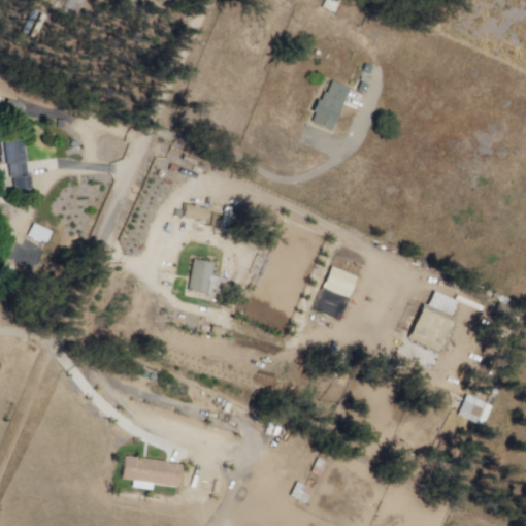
[(323,0),(322,6),(333,9),(335,0),(323,0)]
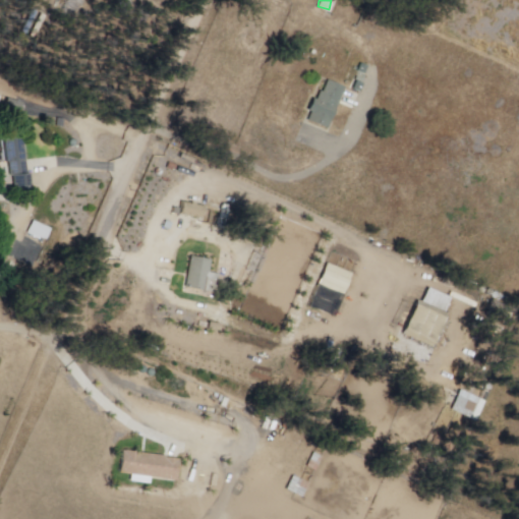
[(315,95),(320,97),(327,78),(345,85),(330,126),(311,120),(314,111),(310,109),(315,95)]
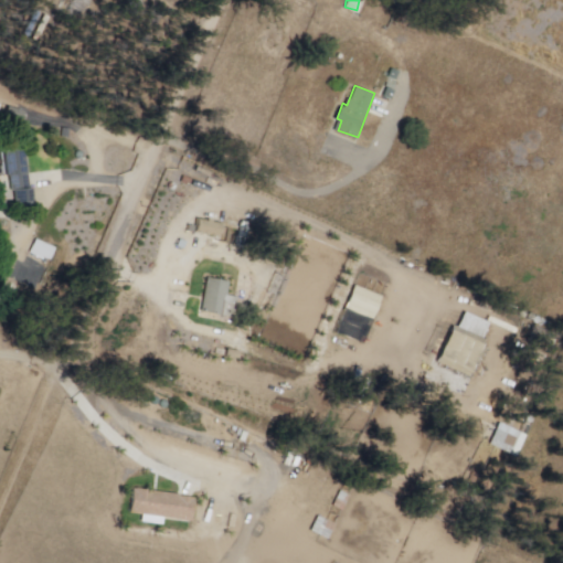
[(22,123),(25,112),(10,106),(7,118),(22,123)]
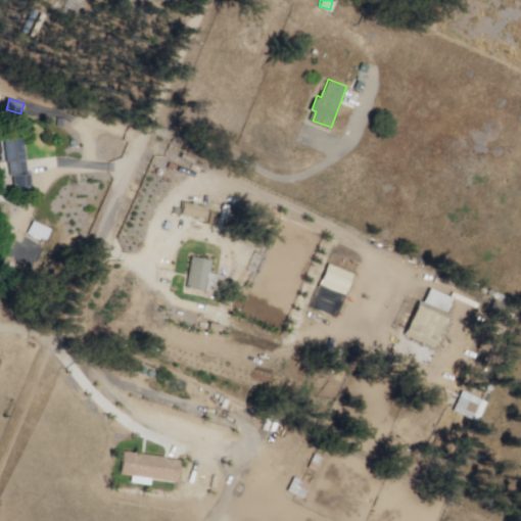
[(1,138),(21,137),(22,157),(27,157),(28,173),(32,172),(33,189),(16,190),(15,176),(11,177),(9,161),(2,161),(1,138)]
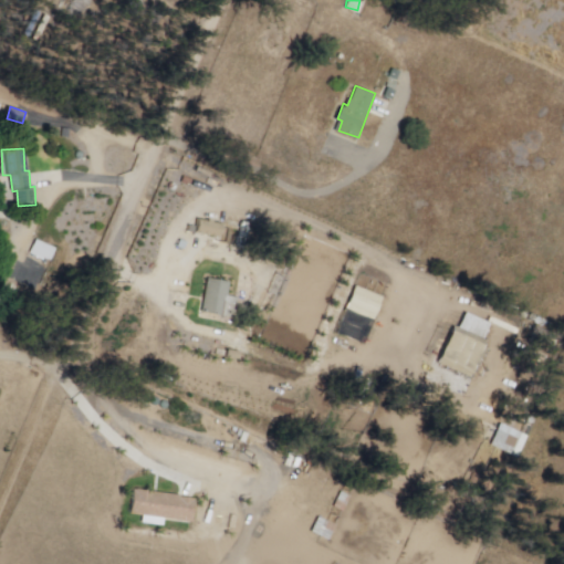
[(197,220),(220,222),(218,237),(196,235),(197,220)]
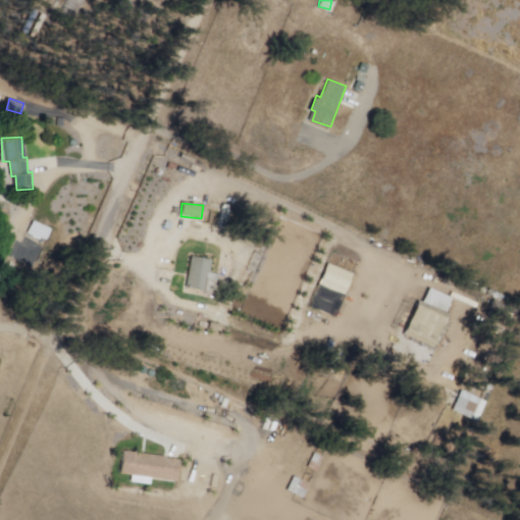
[(36,216),(53,225),(45,241),(28,231),(36,216)]
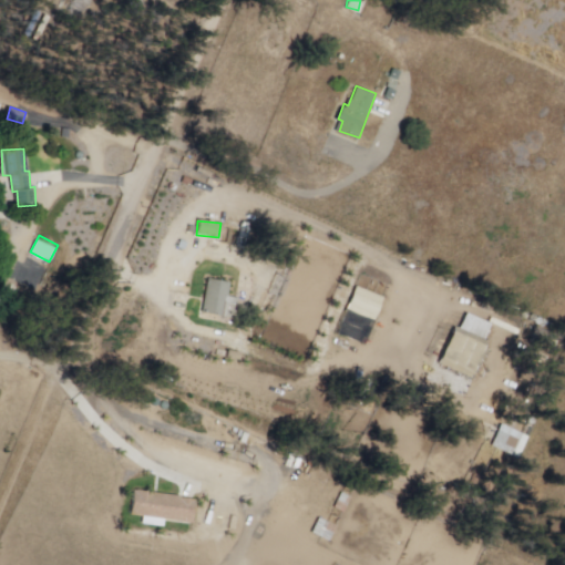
[(209,278),(204,310),(237,317),(239,302),(233,301),(234,296),(230,295),(233,283),(209,278)]
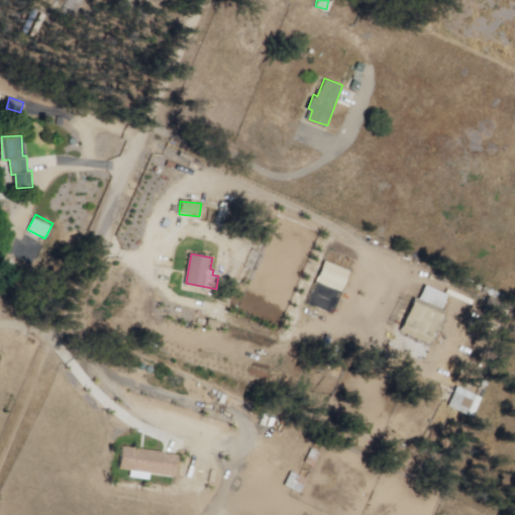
[(325,261),(349,271),(340,293),(316,283),(325,261)]
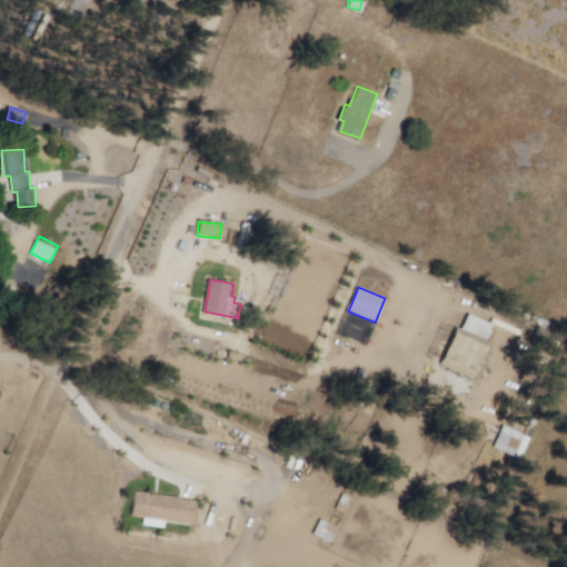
[(456,308),(435,359),(481,379),(504,328),(456,308)]
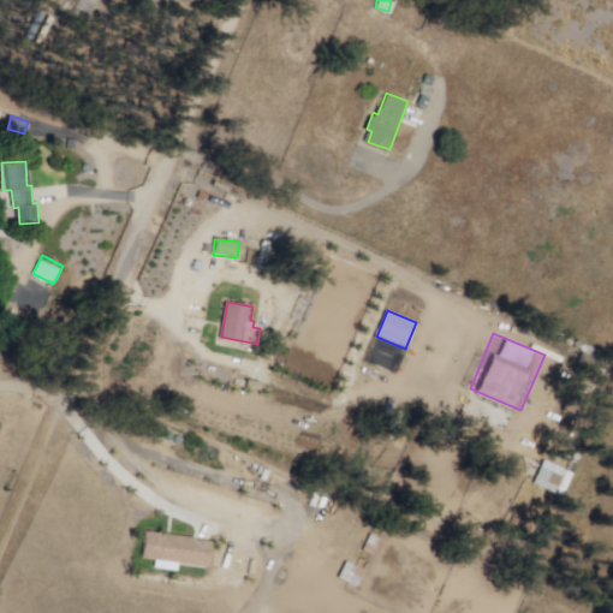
[(563,472),(567,459),(576,462),(571,475),(563,472)]
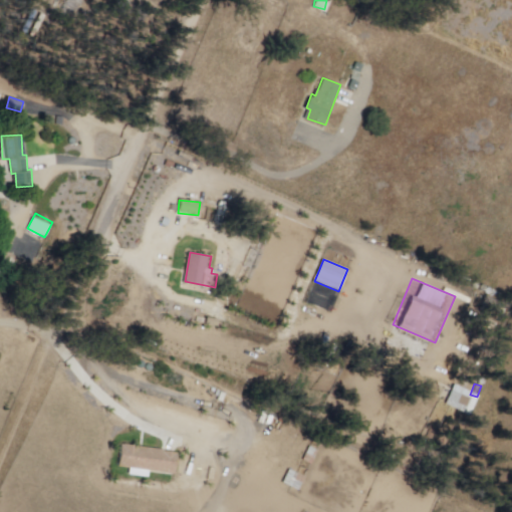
[(121,443),(165,448),(165,450),(178,452),(176,473),(118,465),(121,443)]
